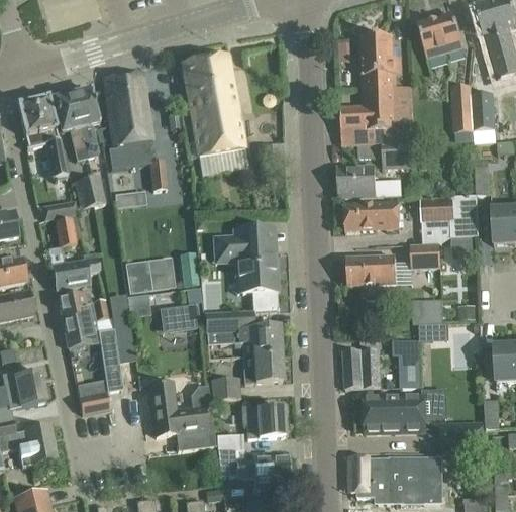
[(487,33),(500,79),(515,73),(515,52),(509,26),(515,24),(515,14),(511,0),(492,0),(475,5),(484,34),(487,33)]
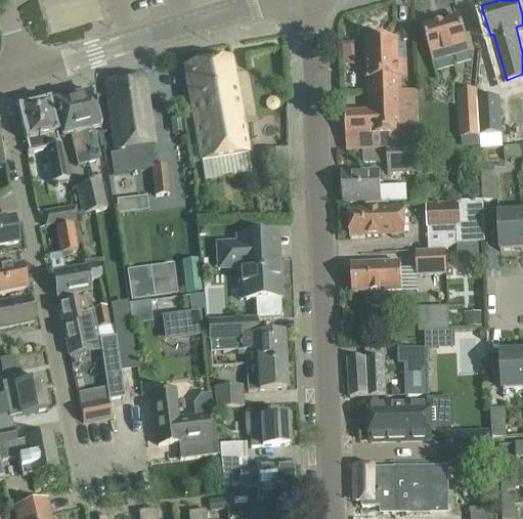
[(470,47),(468,39),(460,13),(424,24),(433,58),(470,47)]
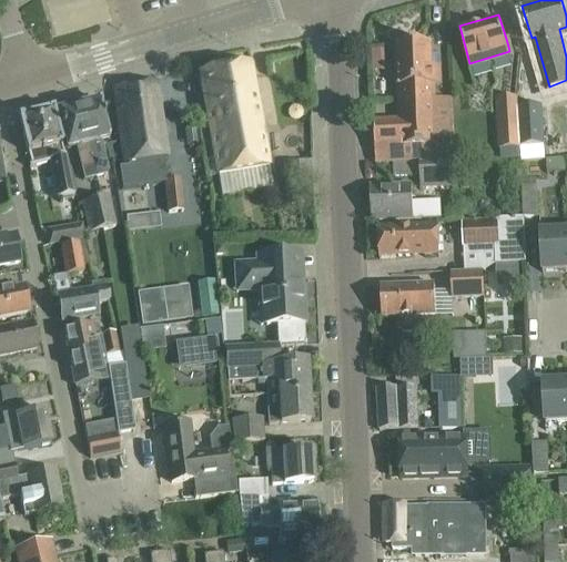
[(433,82),(441,82),(439,62),(432,62),(431,39),(398,40),(402,118),(375,119),(376,159),(455,156),(453,95),(434,95),(433,82)]
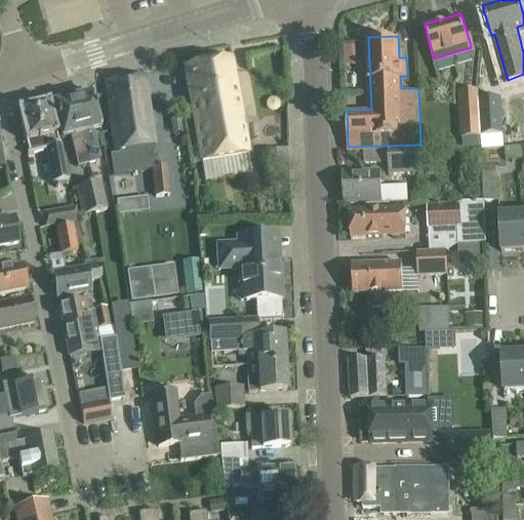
[(201,160),(228,155),(248,152),(231,56),(184,65),(201,160)]
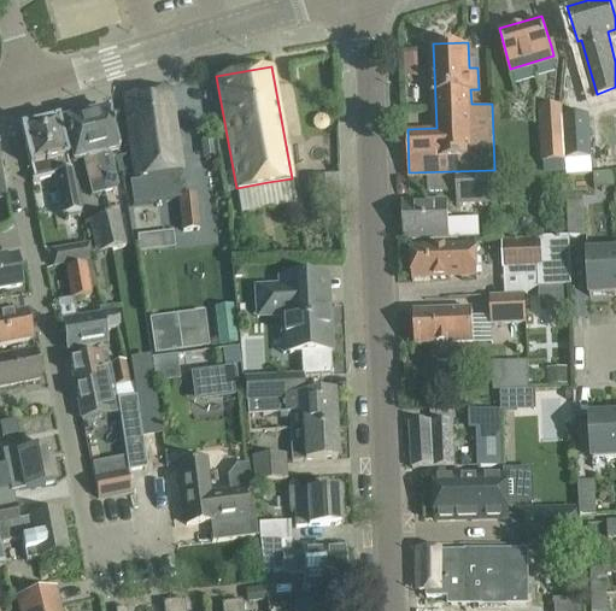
[(170,84),(124,92),(132,141),(138,176),(141,175),(141,177),(130,180),(135,204),(145,203),(179,197),(179,198),(182,228),(199,225),(195,191),(185,192),(182,192),(179,169),(183,169),(182,164),(174,109),(170,86),(170,84)]
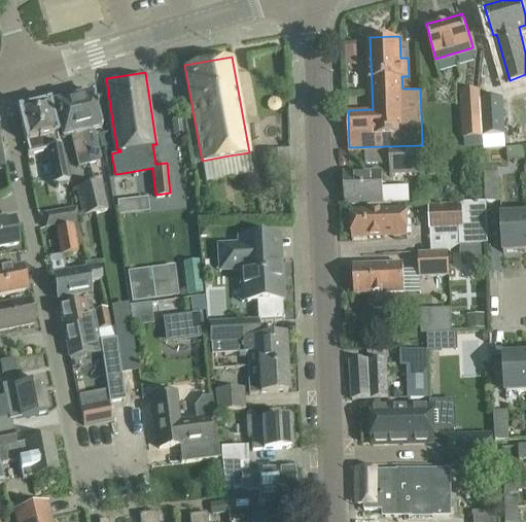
[(463,136),(483,135),(483,133),(481,97),(480,88),(460,90),(463,136)]
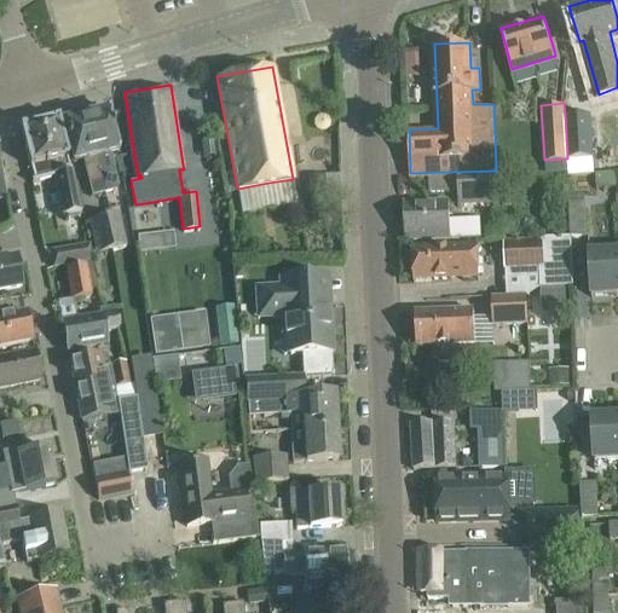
[(109,107),(87,113),(103,177),(102,178),(105,190),(115,188),(117,184),(116,179),(116,177),(109,149),(120,146),(115,129),(109,107)]
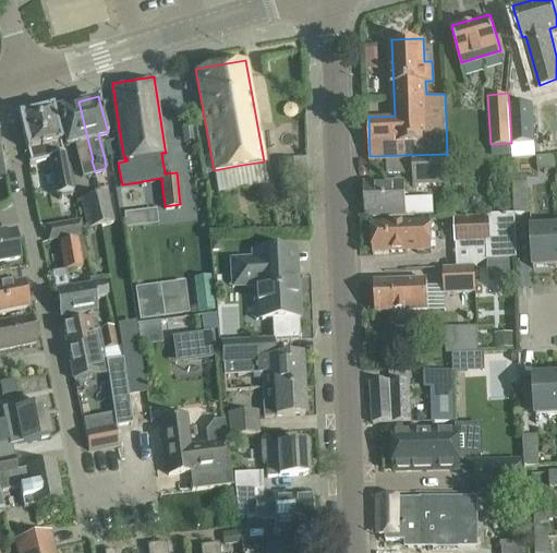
[(92,160),(93,159),(79,101),(58,106),(67,142),(75,140),(84,175),(95,171),(92,160)]
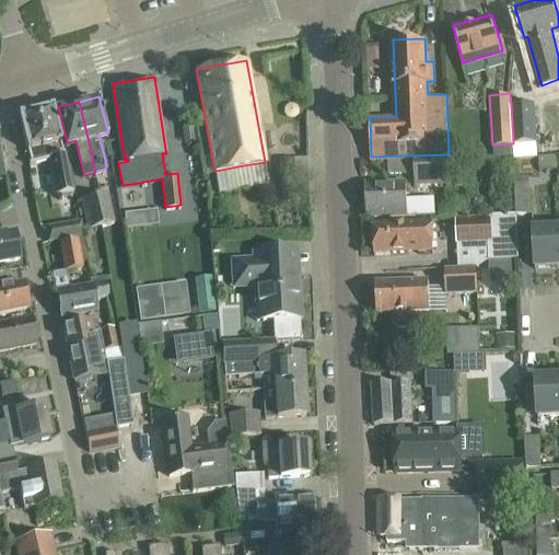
[(511,103),(513,141),(536,139),(534,103),(534,102),(530,102),(511,103)]
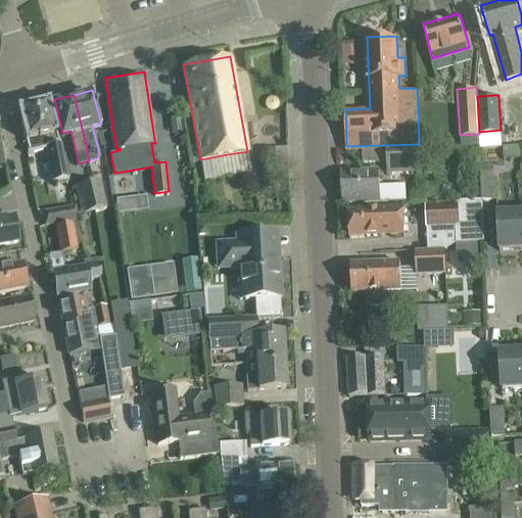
[(57,129),(50,100),(49,97),(17,104),(26,137),(27,137),(30,148),(27,149),(28,151),(47,146),(53,181),(68,178),(60,140),(57,141),(55,129),(57,129)]
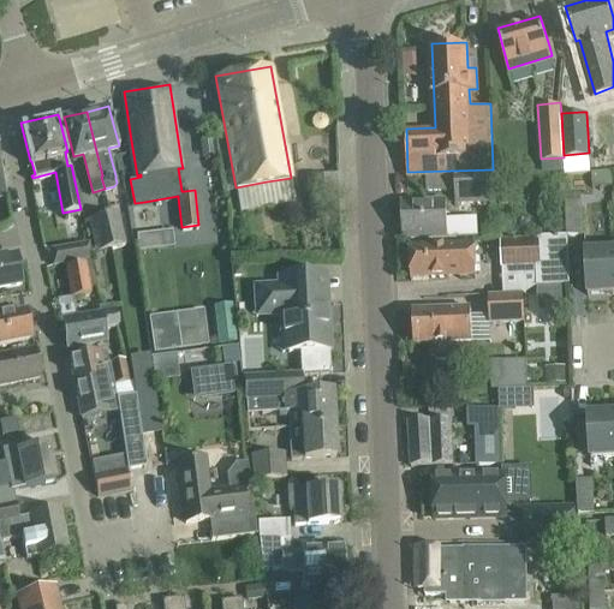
[(212,132),(200,133),(202,151),(214,150),(212,132)]
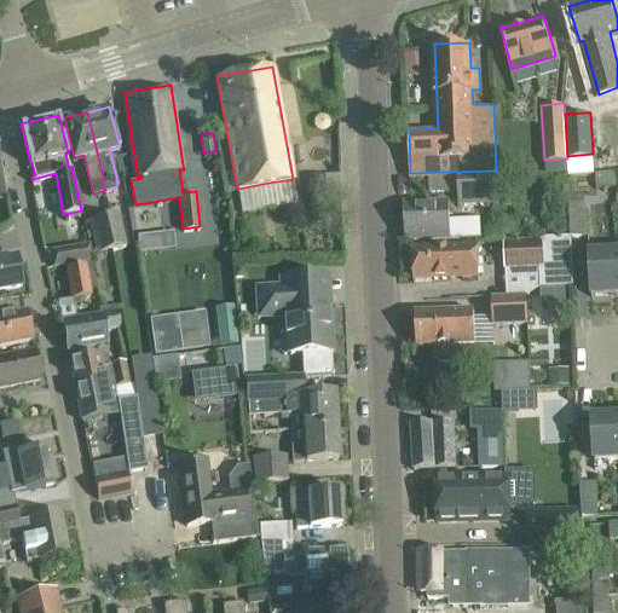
[(431,189),(458,188),(458,201),(497,200),(496,172),(429,174),(431,189)]
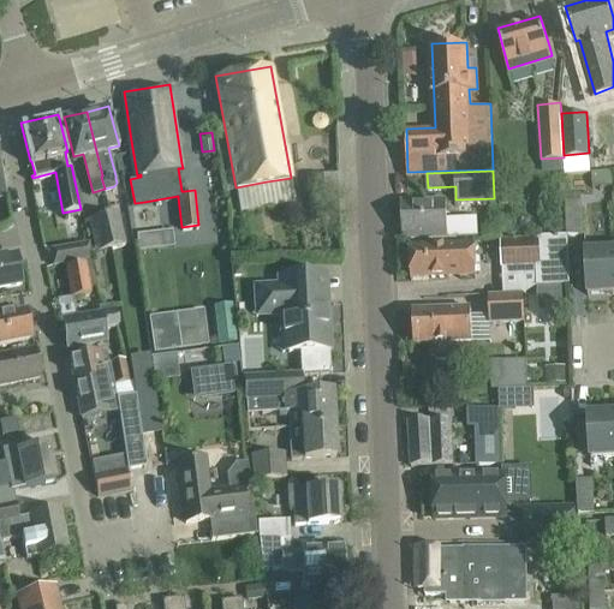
[(403,234),(427,233),(468,231),(468,216),(448,218),(447,195),(401,197),(403,234)]
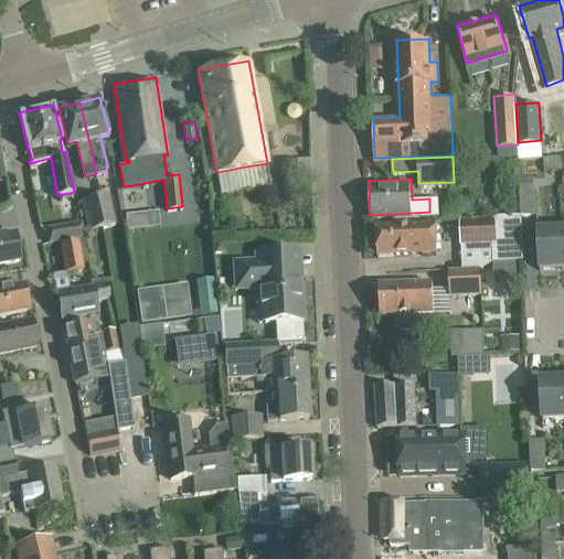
[(520,180),(521,211),(535,211),(534,180),(520,180)]
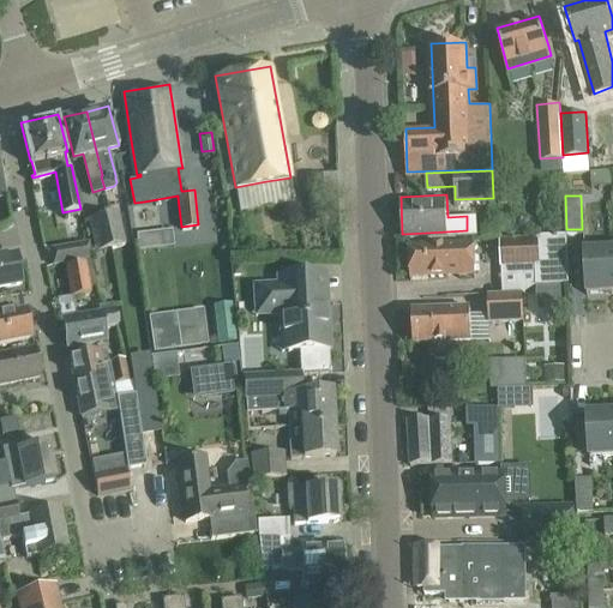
[(116,208),(104,211),(112,244),(125,240),(116,208)]
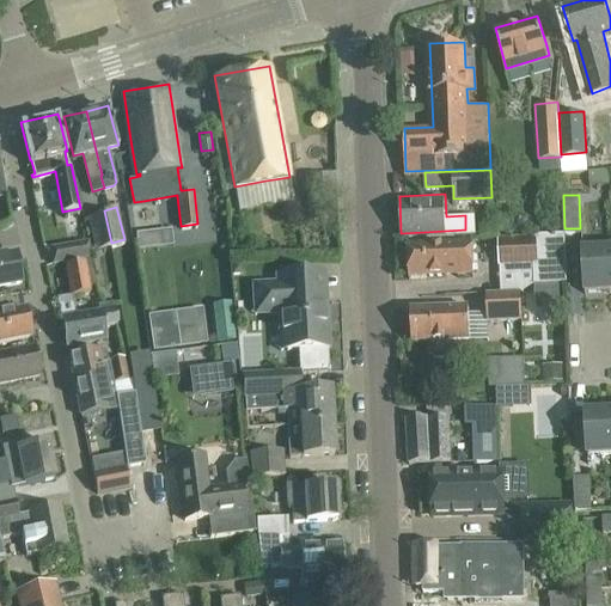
[(111,243),(104,210),(91,213),(98,245),(111,243)]
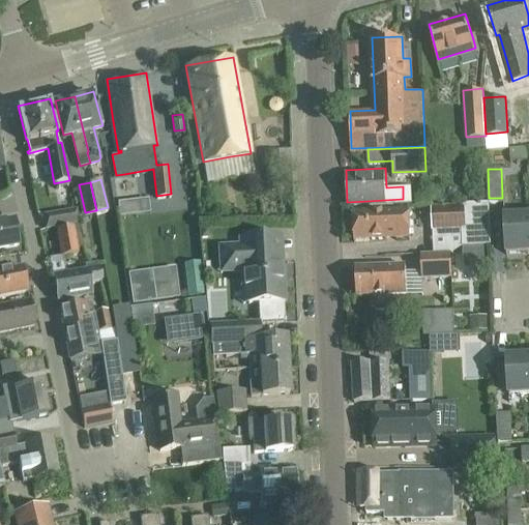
[(433,202),(433,190),(408,190),(408,203),(433,202)]
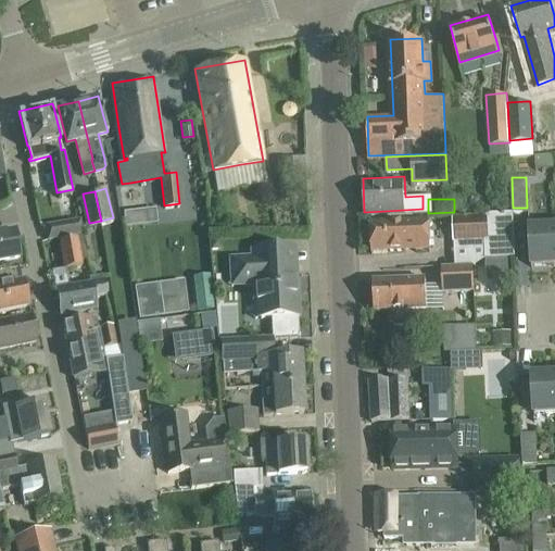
[(147,208),(125,210),(126,223),(148,221),(147,208)]
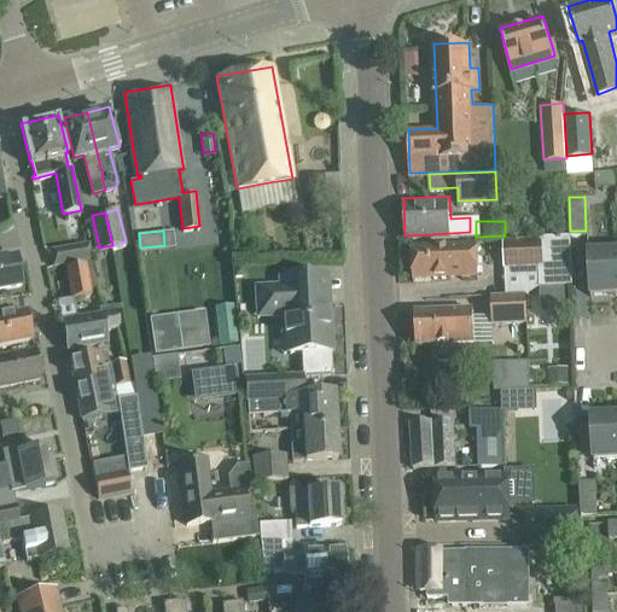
[(572,279),(570,231),(541,232),(541,235),(504,237),(505,262),(541,260),(542,281),(572,279)]
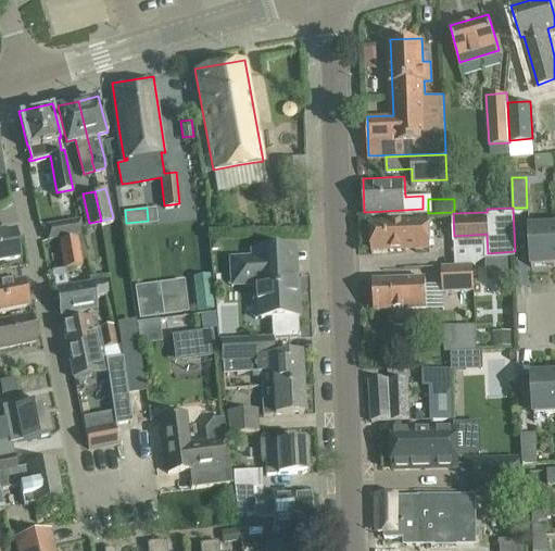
[(373,250),(393,249),(431,248),(430,215),(371,217),(373,250)]
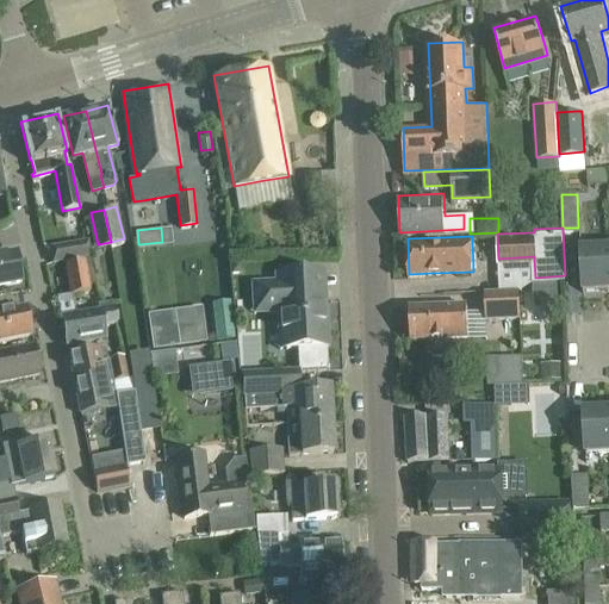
[(583,287),(608,285),(608,243),(582,246),(583,287)]
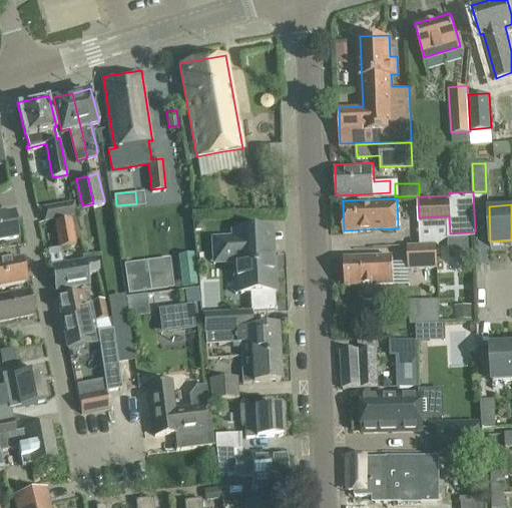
[(0,236),(18,233),(14,210),(0,212),(0,236)]
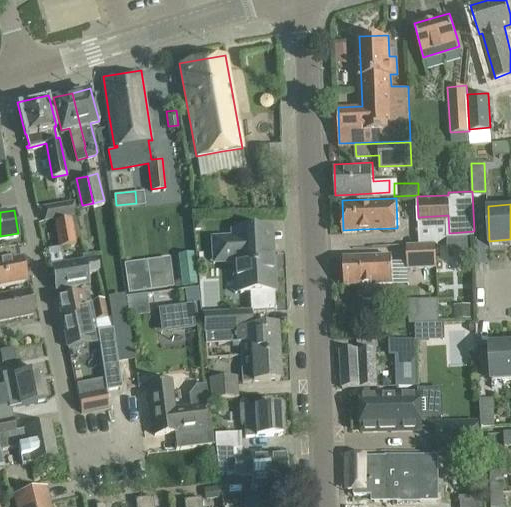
[(70,216),(69,216),(55,218),(59,245),(75,242),(70,216)]
